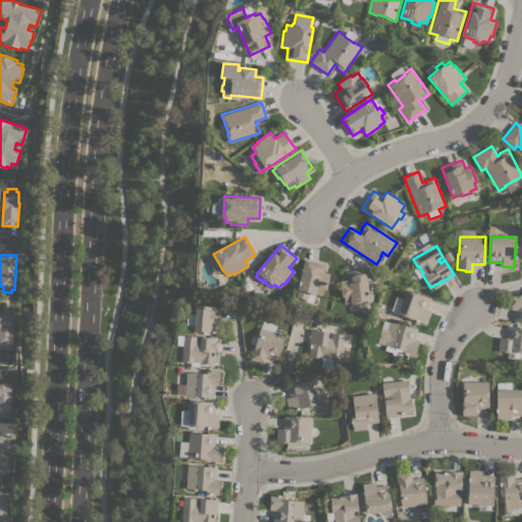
[(325,264),(323,272),(329,273),(325,290),(323,289),(321,296),(315,294),(315,295),(308,294),(307,300),(296,297),(305,259),(325,264)]
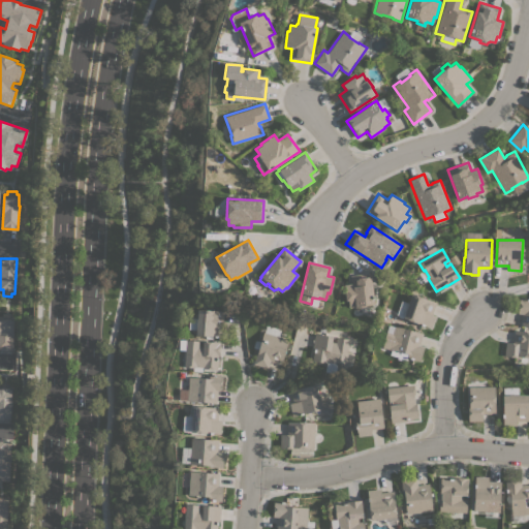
[(374,304),(365,305),(365,306),(355,307),(355,306),(349,307),(348,300),(345,301),(343,284),(350,283),(349,275),(370,273),(374,304)]
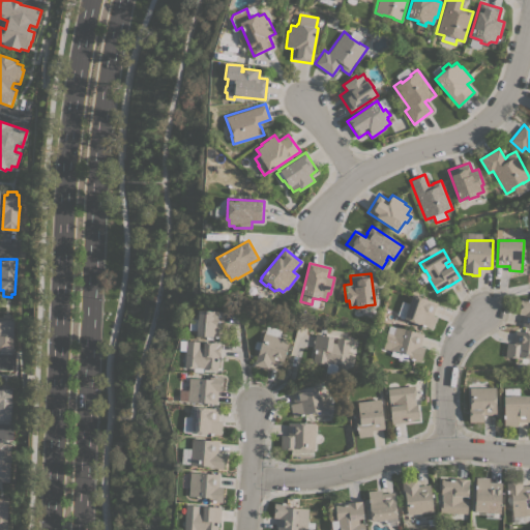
[(404,319),(412,294),(437,302),(433,315),(436,316),(432,328),(404,319)]
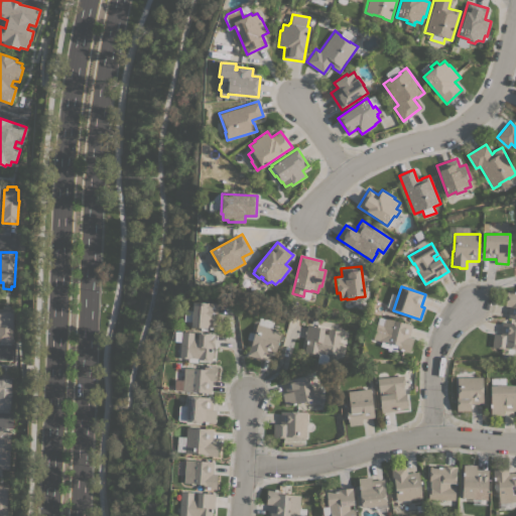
[(515,318),(507,317),(509,305),(505,305),(507,290),(515,290),(515,318)]
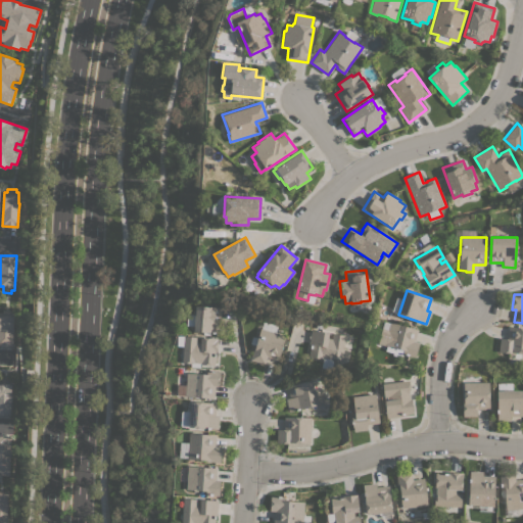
[(221,307),(221,320),(224,320),(223,333),(193,331),(194,325),(193,325),(194,315),(195,305),(221,307)]
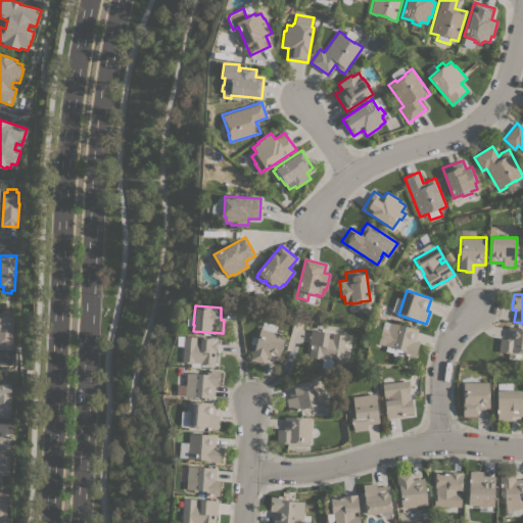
[(0,312),(2,313),(2,310),(10,311),(10,313),(13,313),(11,347),(0,346),(0,312)]
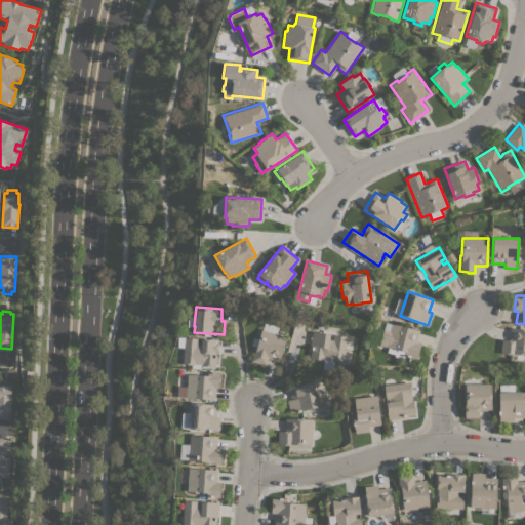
[(255,346),(251,345),(253,337),(258,338),(261,328),(263,328),(265,323),(278,326),(277,332),(286,335),(279,361),(268,358),(266,365),(251,361),(255,346)]
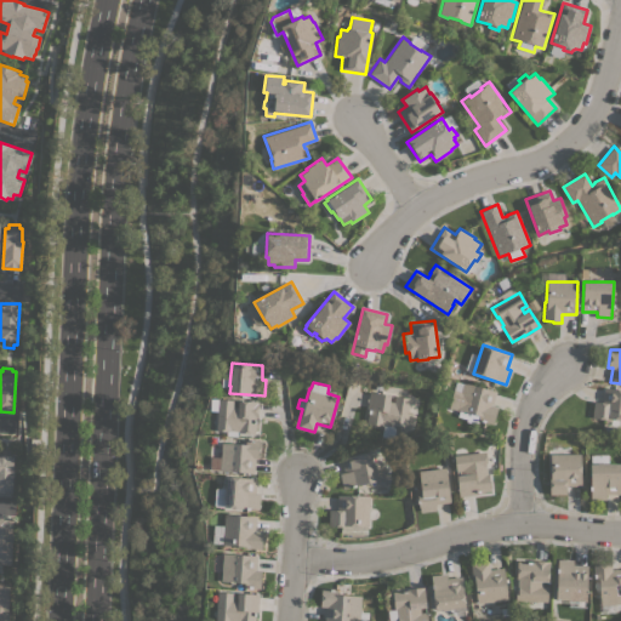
[(496,391),(493,405),(497,406),(493,423),(477,420),(478,416),(471,414),(468,420),(457,416),(459,410),(457,409),(457,410),(449,408),(454,389),(460,391),(462,382),(496,391)]
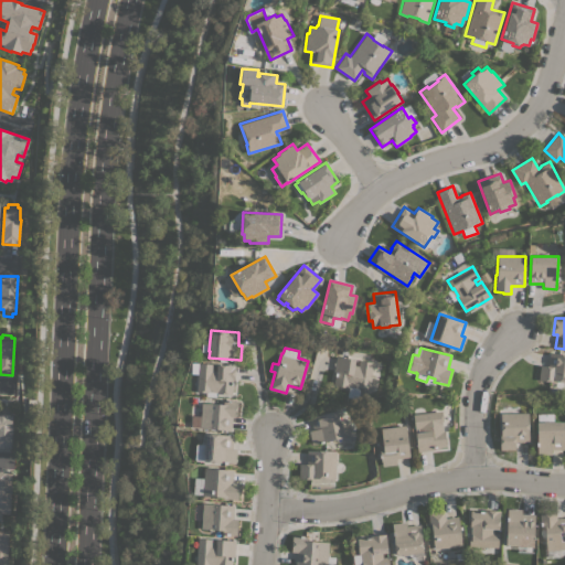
[(564,381),(558,381),(557,383),(537,380),(540,365),(547,366),(548,352),(564,353),(564,381)]
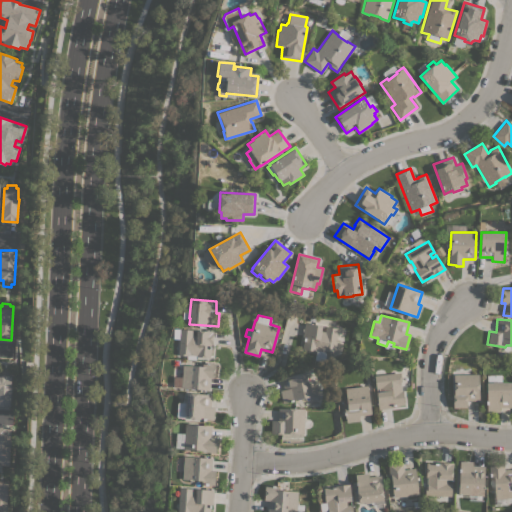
[(334,354),(302,349),(304,337),(302,337),(304,323),(321,325),(321,331),(324,331),(325,326),(338,328),(334,354)]
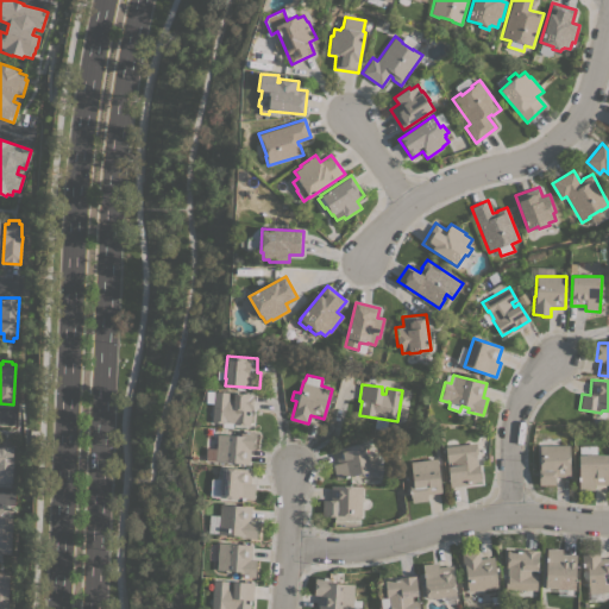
[(213,391),(253,394),(252,412),(251,412),(250,425),(232,424),(232,427),(221,427),(223,422),(212,422),(213,391)]
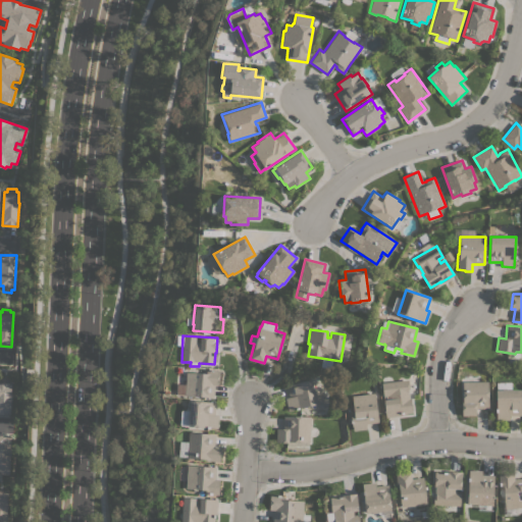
[(206,373),(206,369),(219,370),(218,385),(214,385),(213,398),(176,395),(176,383),(186,384),(186,372),(206,373)]
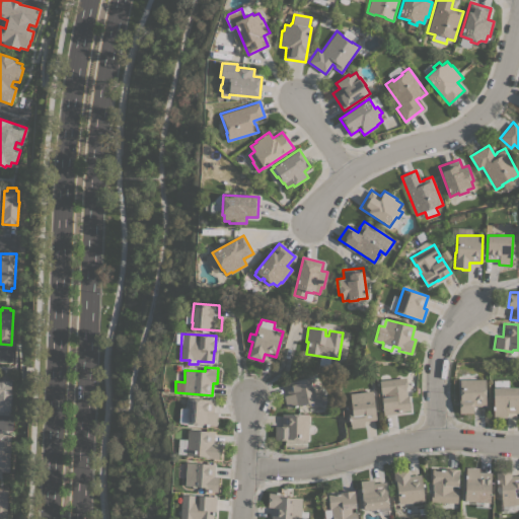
[(10,413),(0,412),(0,378),(1,378),(1,375),(9,376),(9,378),(11,378),(10,413)]
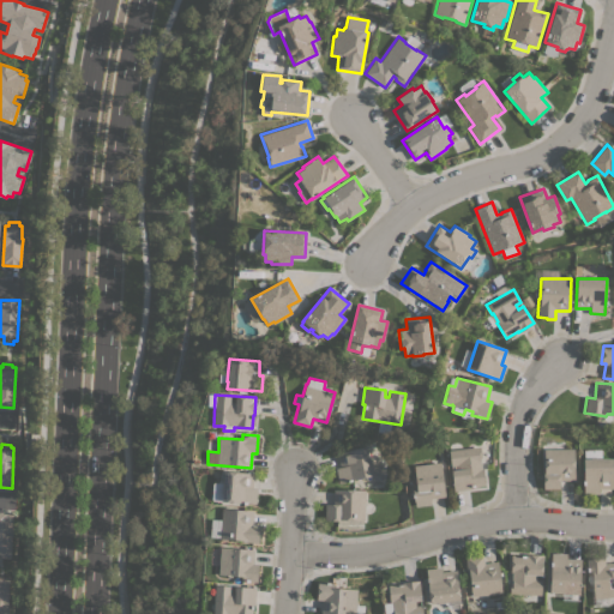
[(367,446),(373,475),(353,479),(353,480),(338,482),(336,468),(339,467),(336,452),(367,446)]
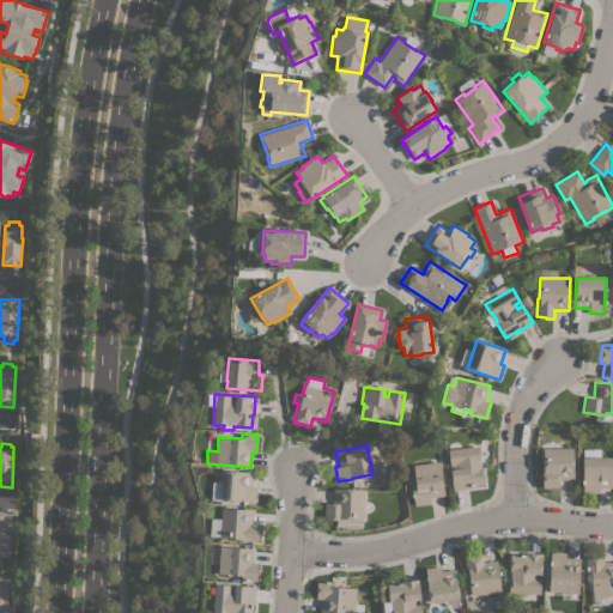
[(479,445),(480,456),(479,456),(480,467),(481,467),(484,485),(469,486),(469,487),(453,490),(450,469),(451,469),(451,465),(450,465),(448,449),(479,445)]
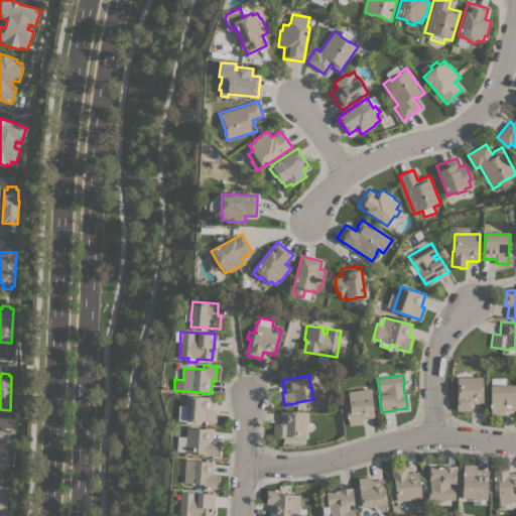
[(483,377),(483,403),(471,403),(471,410),(457,411),(457,393),(458,393),(457,377),(483,377)]
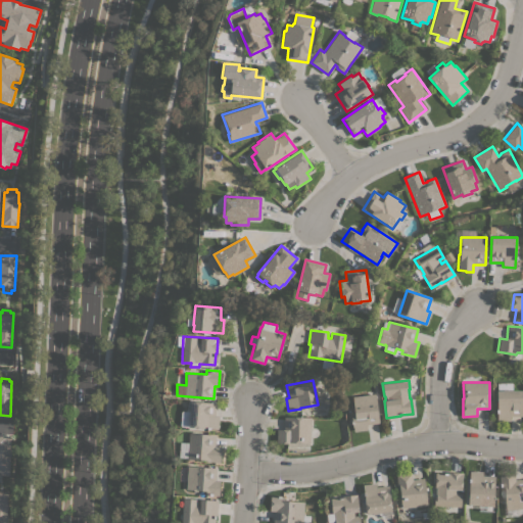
[(522,390),(522,416),(510,416),(510,420),(496,420),(496,390),(522,390)]
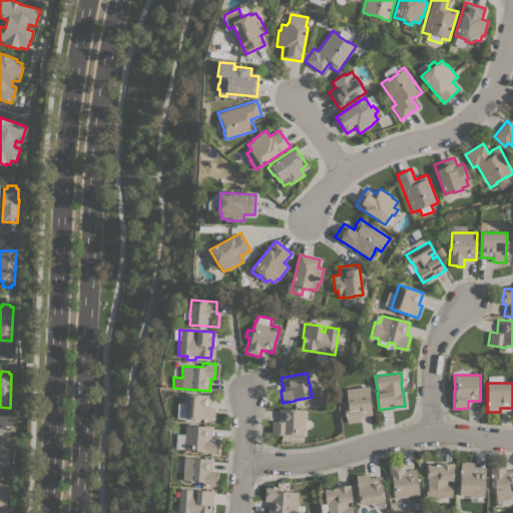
[(368,386),(372,415),(360,416),(360,421),(347,423),(347,419),(346,419),(344,409),(348,408),(346,389),(368,386)]
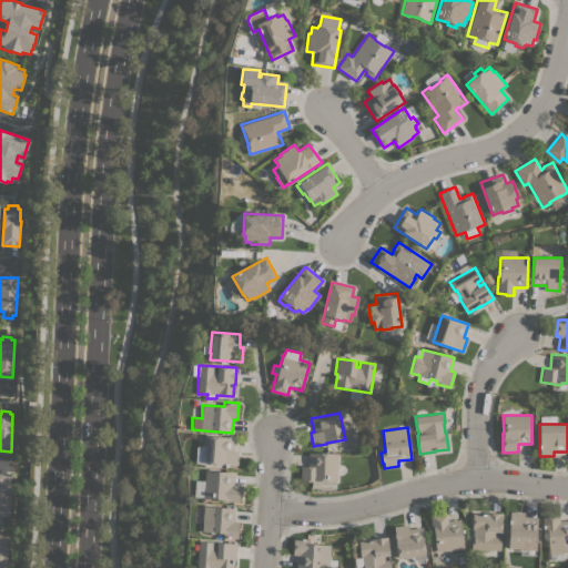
[(234,437),(233,452),(237,452),(236,466),(204,464),(206,436),(234,437)]
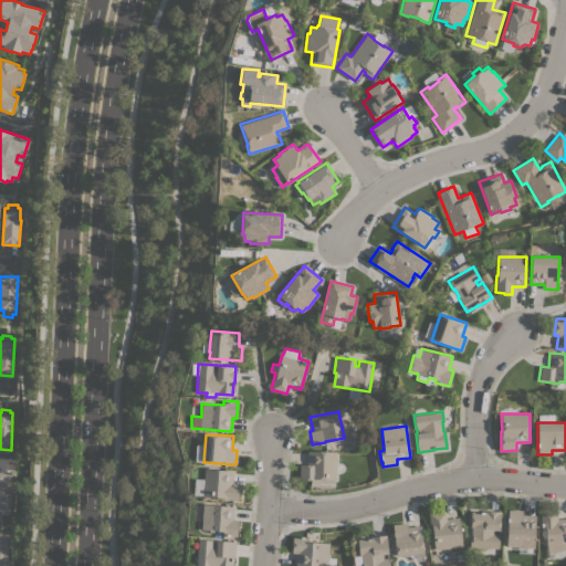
[(336,451),(336,479),(317,479),(317,480),(300,480),(300,464),(307,464),(307,451),(336,451)]
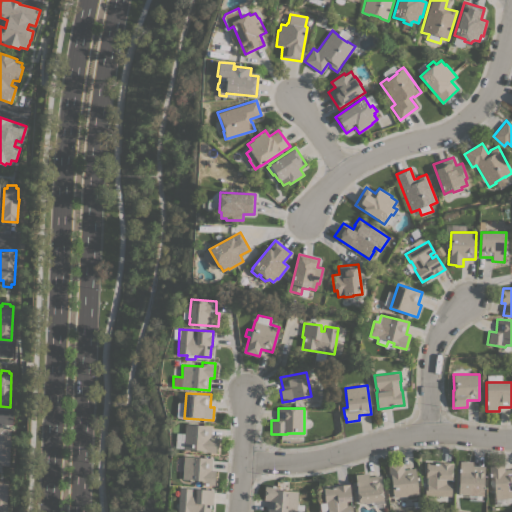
[(211,426),(210,437),(218,438),(217,444),(215,444),(215,453),(200,452),(200,450),(183,449),(183,448),(175,448),(176,433),(184,433),(184,424),(211,426)]
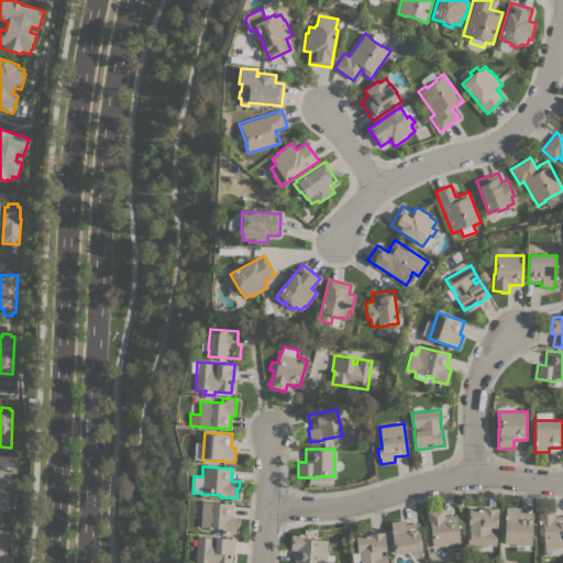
[(10,511),(0,511),(0,468),(11,470),(10,511)]
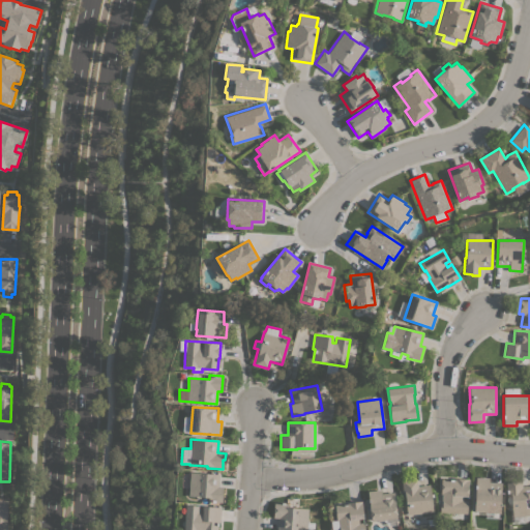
[(189,472),(218,474),(217,487),(223,487),(222,502),(208,501),(208,497),(188,496),(189,472)]
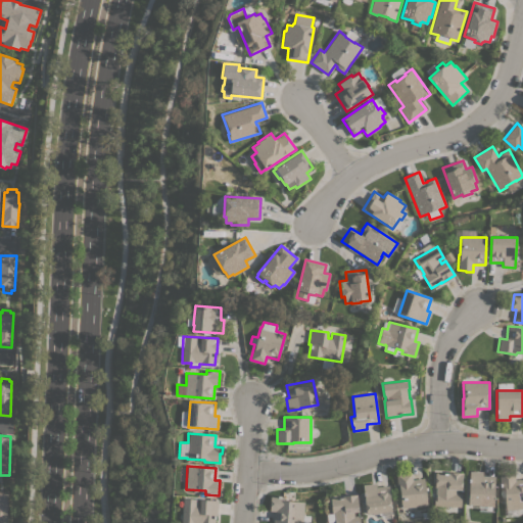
[(468,501),(470,471),(482,472),(482,475),(494,476),(493,503),(468,501)]
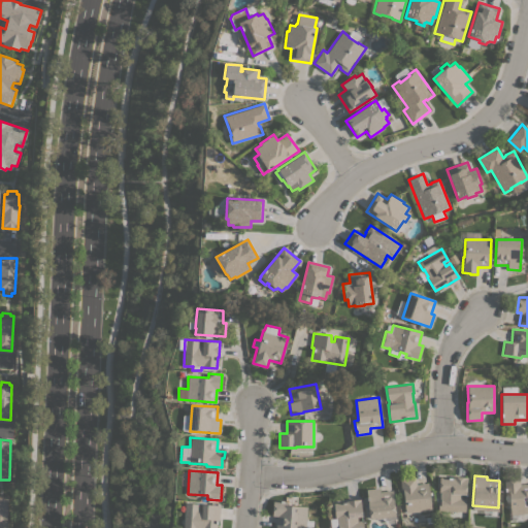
[(405,513),(403,495),(401,495),(399,479),(415,476),(416,484),(428,483),(431,509),(405,513)]
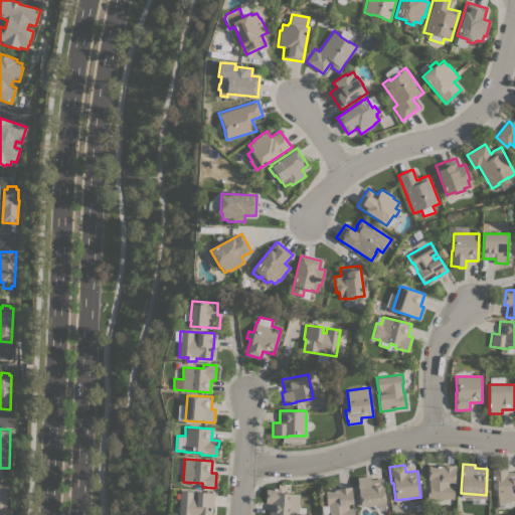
[(426,498),(427,489),(428,489),(430,480),(428,480),(428,465),(441,466),(441,465),(455,466),(455,482),(449,482),(449,486),(454,486),(454,499),(426,498)]
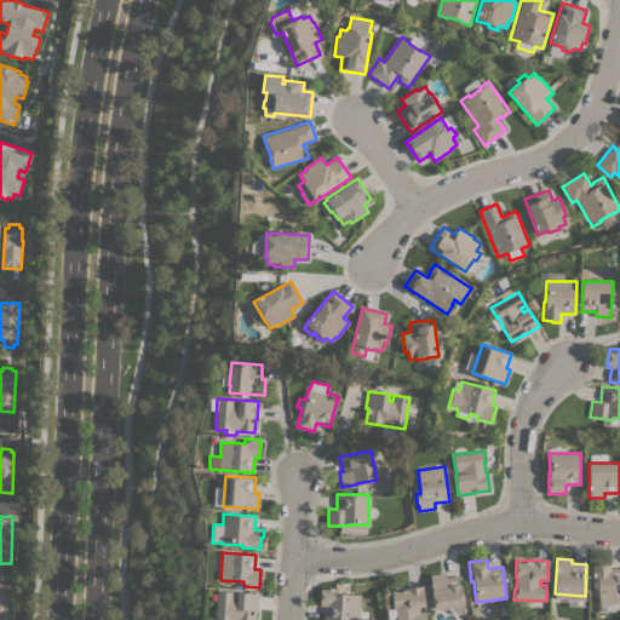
[(619,602),(613,603),(614,612),(600,612),(598,590),(595,590),(593,581),(592,581),(591,564),(610,563),(610,569),(619,568),(619,602)]
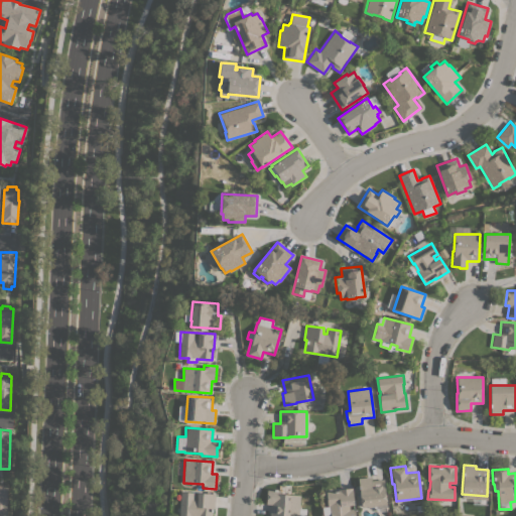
[(361,507),(358,478),(371,477),(371,481),(383,479),(386,505),(361,507)]
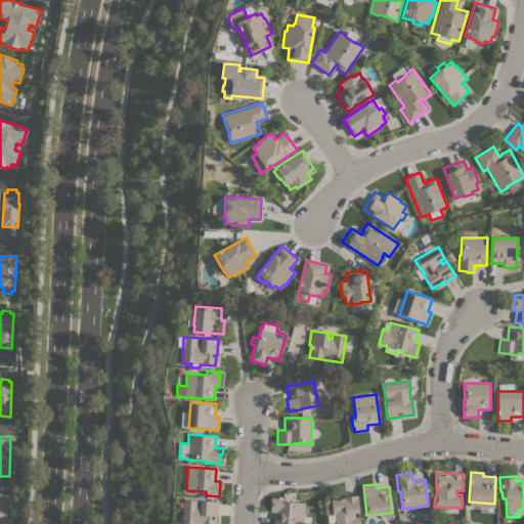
[(6,523),(0,523),(0,491),(8,491),(6,523)]
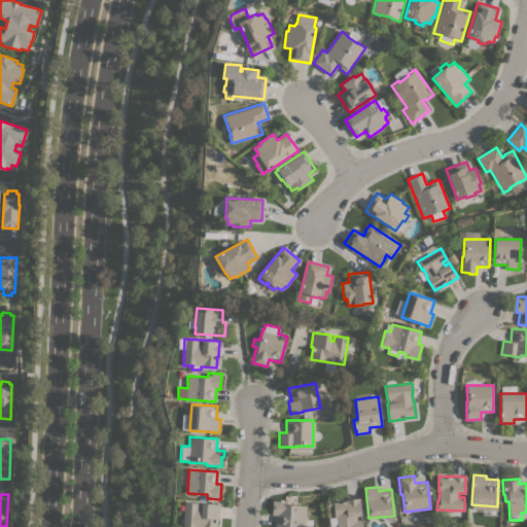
[(336,526),(329,526),(328,518),(335,517),(332,502),(345,501),(345,499),(359,498),(361,516),(355,516),(356,520),(361,519),(362,526),(336,526)]
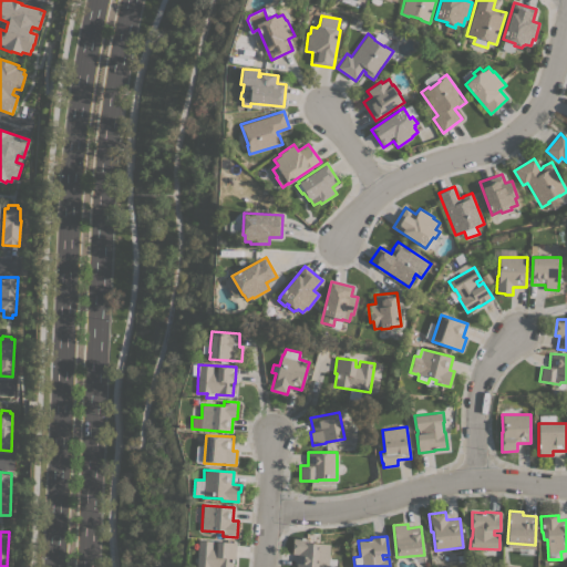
[(296,566),(297,554),(292,554),(294,537),(308,538),(308,543),(330,544),(329,558),(336,559),(334,566),(296,566)]
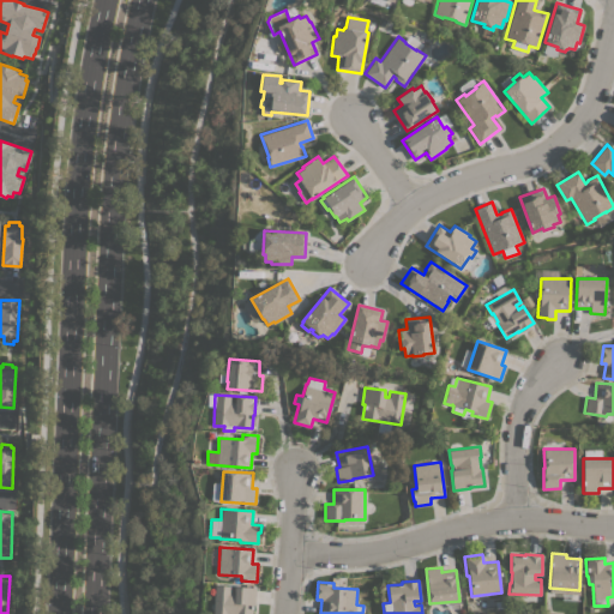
[(212,613),(214,594),(208,594),(208,587),(215,588),(215,585),(256,588),(254,605),(252,605),(252,613),(212,613)]
